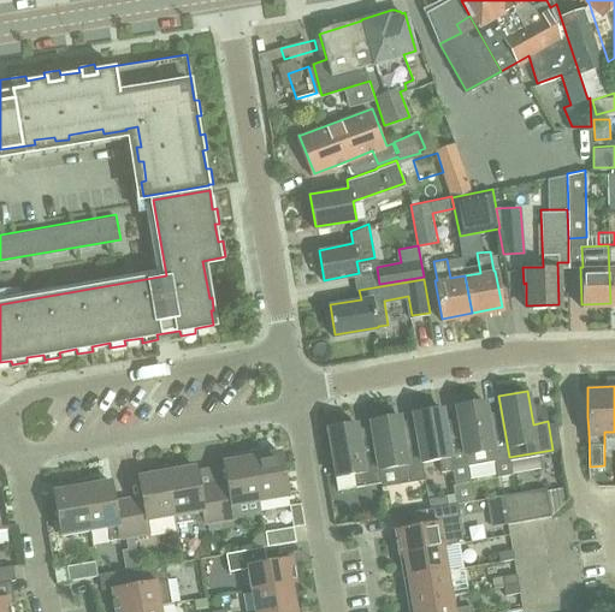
[(509,457),(504,429),(491,432),(485,398),(456,404),(462,437),(465,452),(494,447),(498,474),(513,471),(509,457)]
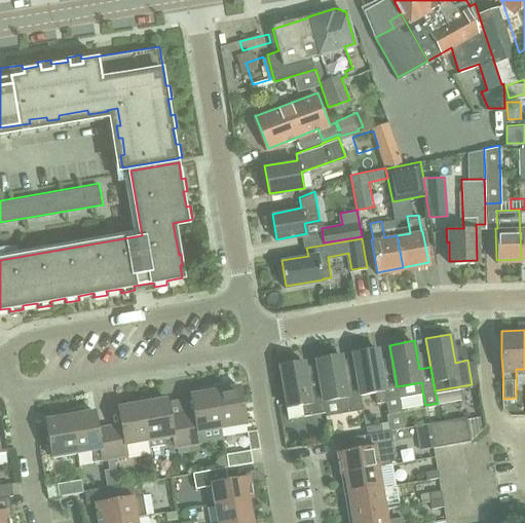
[(395,373),(382,375),(377,347),(352,351),(358,379),(361,393),(375,390),(377,402),(386,400),(388,412),(401,410),(397,386),(395,373)]
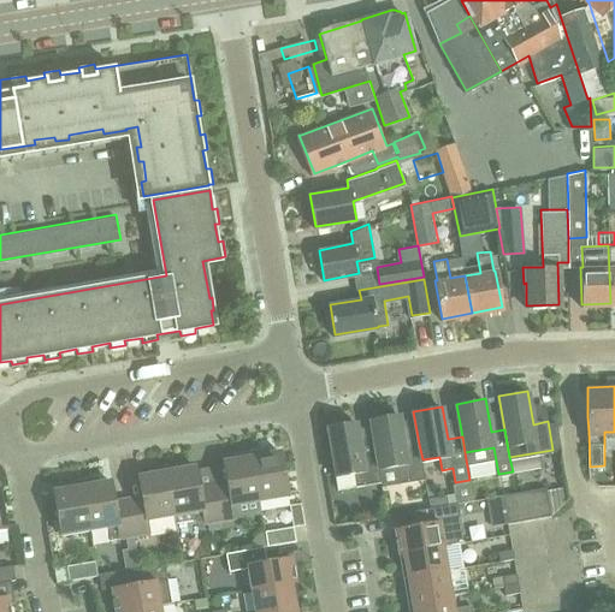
[(419,444),(406,447),(400,414),(370,419),(376,452),(377,452),(379,468),(397,464),(400,482),(425,477),(423,459),(419,444)]
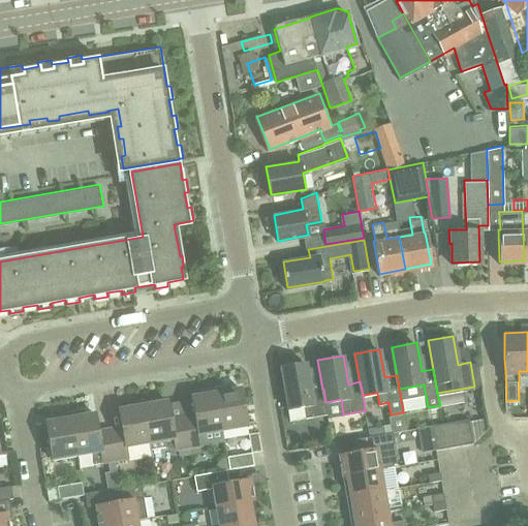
[(323,389),(322,389),(311,391),(306,362),(281,366),(288,408),(304,405),(306,416),(328,412),(325,402),(323,389)]
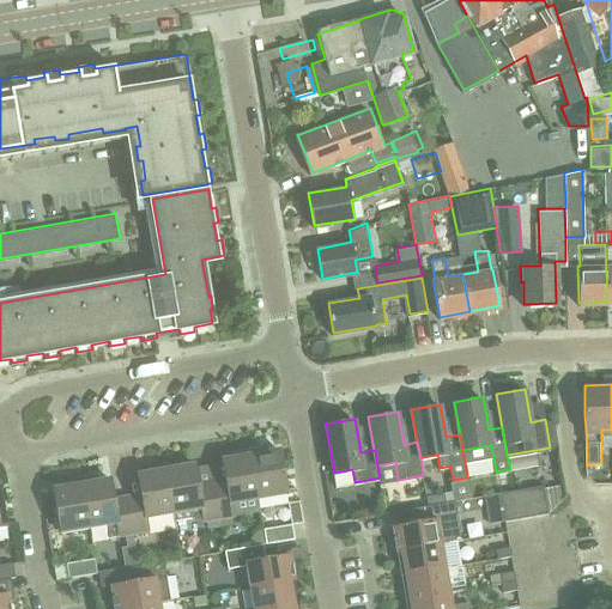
[(267,443),(249,446),(259,497),(260,505),(288,500),(288,501),(289,500),(289,499),(279,448),(268,449),(267,443)]
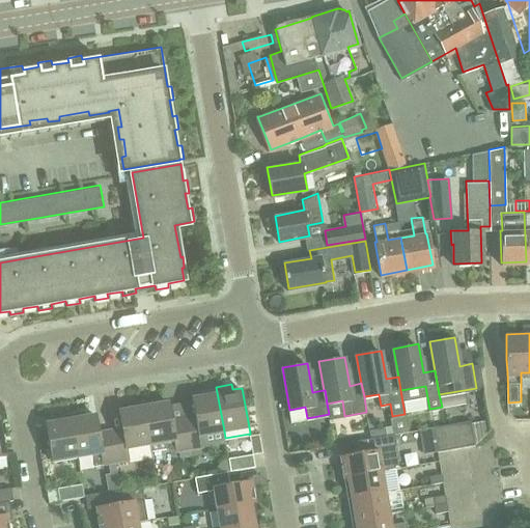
[(224,431),(216,387),(201,389),(202,394),(193,396),(197,421),(185,423),(190,448),(202,445),(200,435),(224,431)]
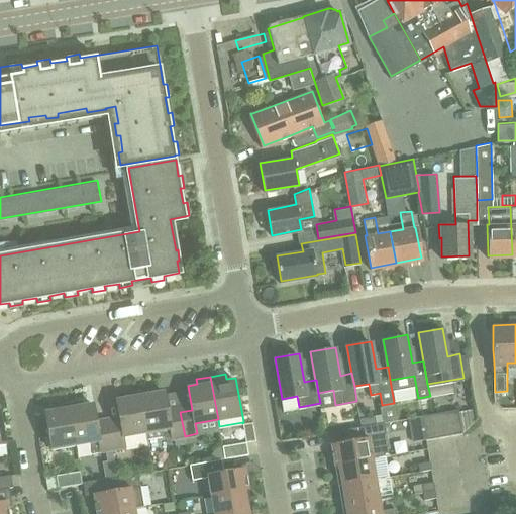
[(185,436),(180,412),(169,414),(164,390),(155,391),(153,387),(139,389),(146,431),(171,427),(172,438),(185,436)]
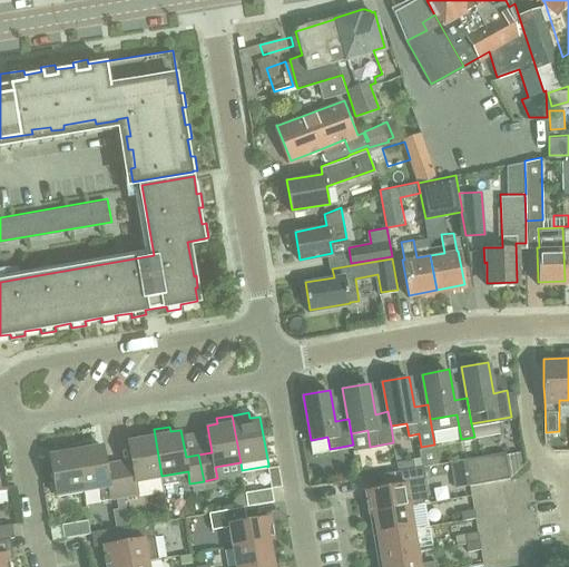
[(162,476),(154,429),(138,432),(138,437),(128,439),(133,466),(120,468),(125,495),(138,492),(136,480),(162,476)]
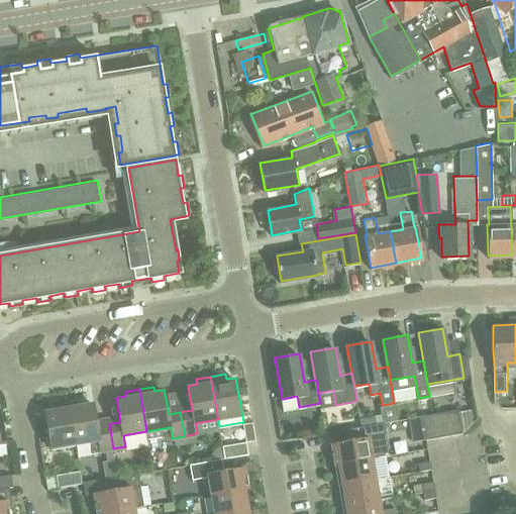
[(83,399),(68,401),(76,444),(90,441),(92,452),(113,448),(109,424),(97,426),(93,402),(84,404),(83,399)]
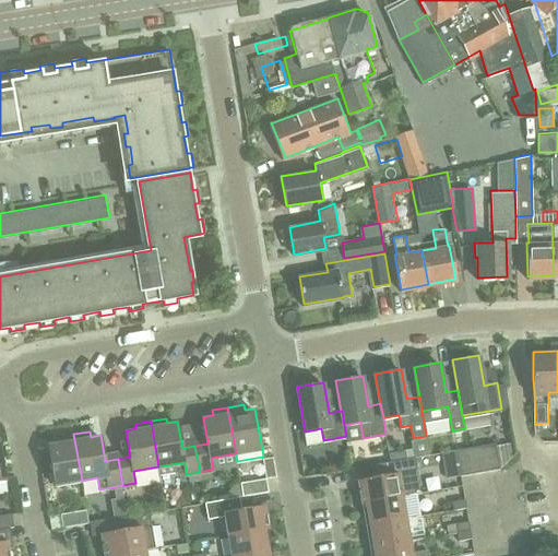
[(82,481),(73,434),(58,437),(59,442),(49,444),(56,485),(82,481)]
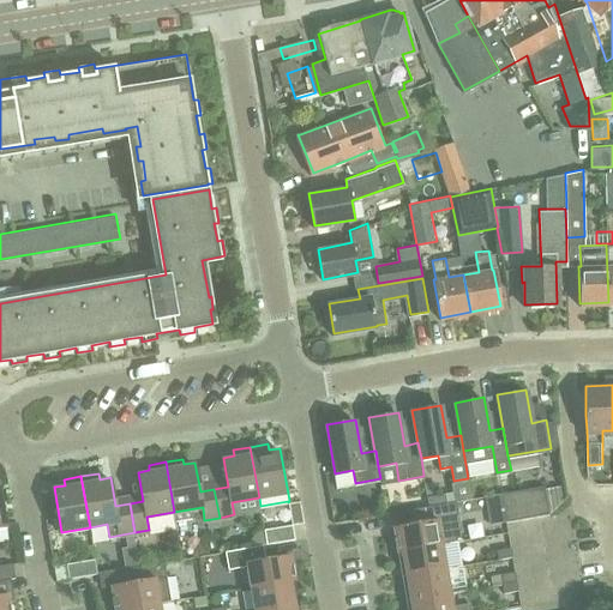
[(530,485),(535,514),(550,512),(545,483),(530,485)]
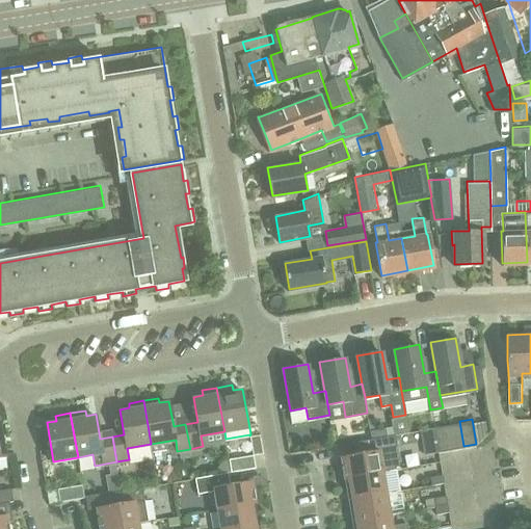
[(463,446),(459,421),(447,424),(451,448),(463,446)]
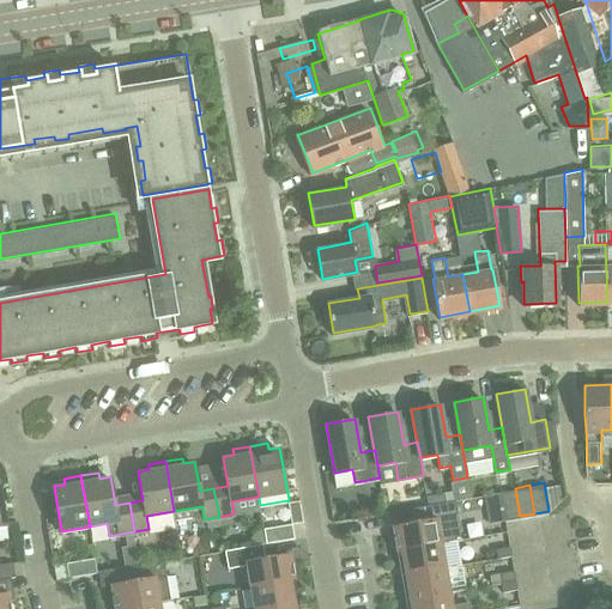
[(520,516),(515,488),(501,491),(506,518),(520,516)]
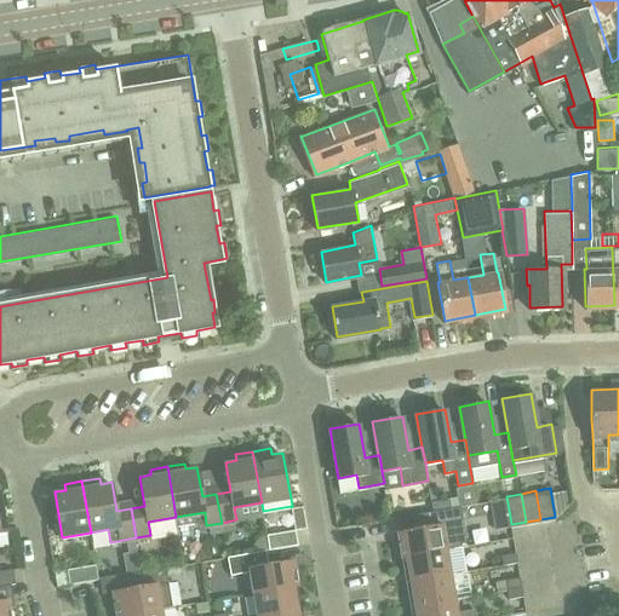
[(401,556),(447,548),(458,546),(451,506),(423,511),(425,525),(397,530),(401,556)]
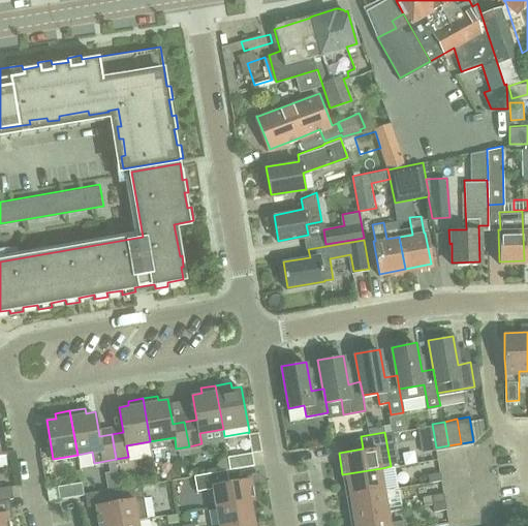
[(228,456),(229,468),(254,464),(252,452),(227,456),(228,456)]
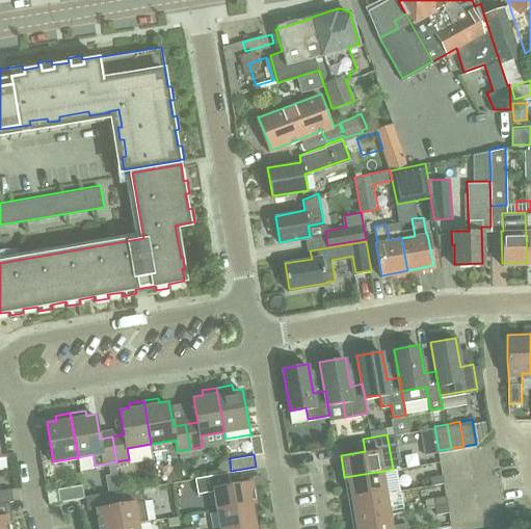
[(228,471),(219,473),(195,477),(198,493),(214,490),(217,507),(256,501),(251,479),(231,483),(228,471)]
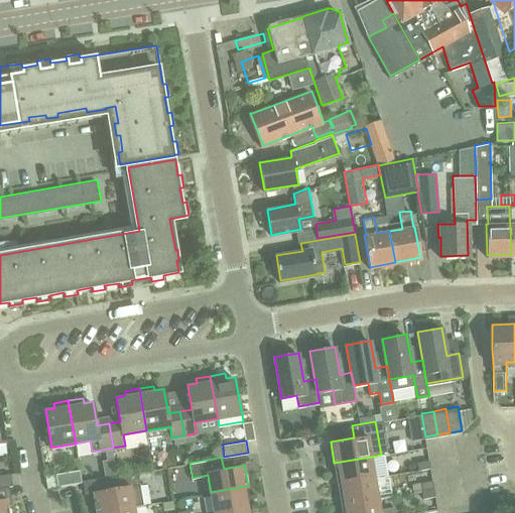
[(375,477),(372,457),(334,463),(338,483),(375,477)]
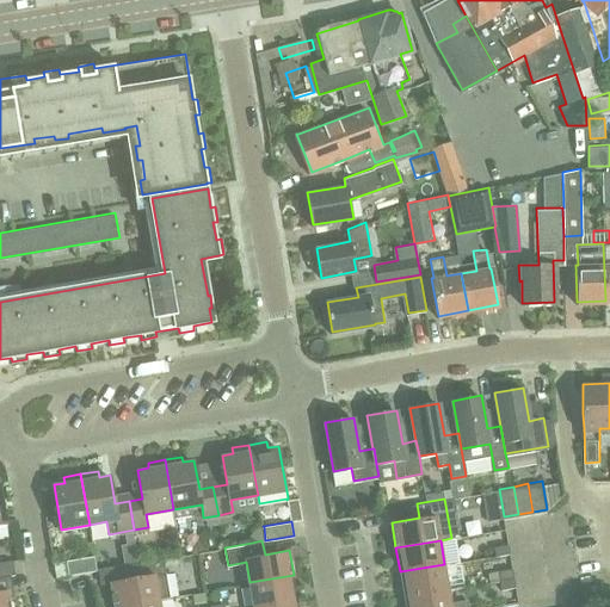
[(511,552),(509,543),(495,545),(497,555),(511,552)]
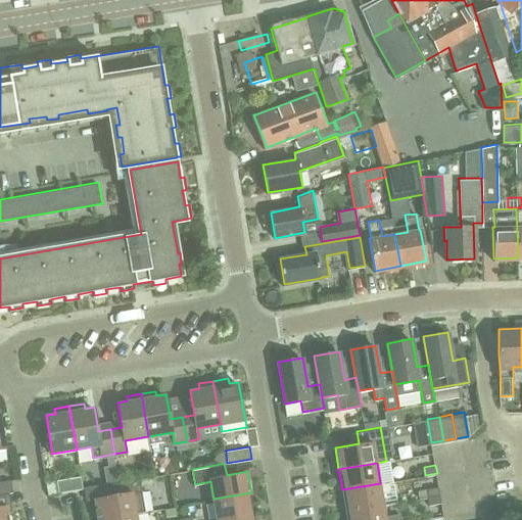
[(58,491),(83,487),(81,475),(57,479),(58,491)]
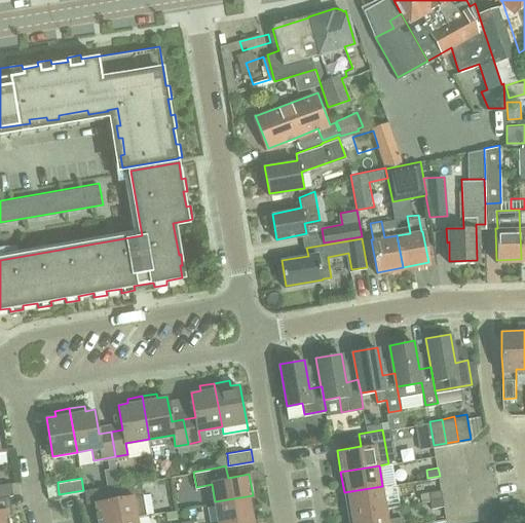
[(99,522),(137,515),(147,514),(141,480),(117,485),(119,496),(96,500),(99,522)]
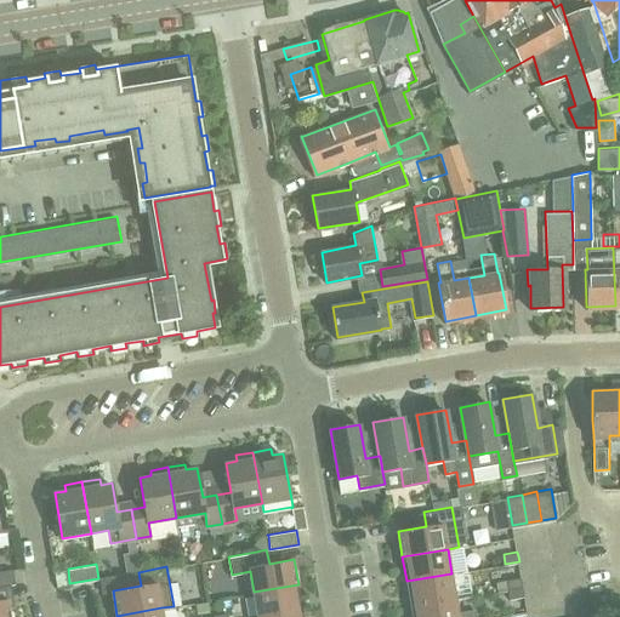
[(0,586),(11,584),(16,583),(13,569),(0,570),(0,586)]
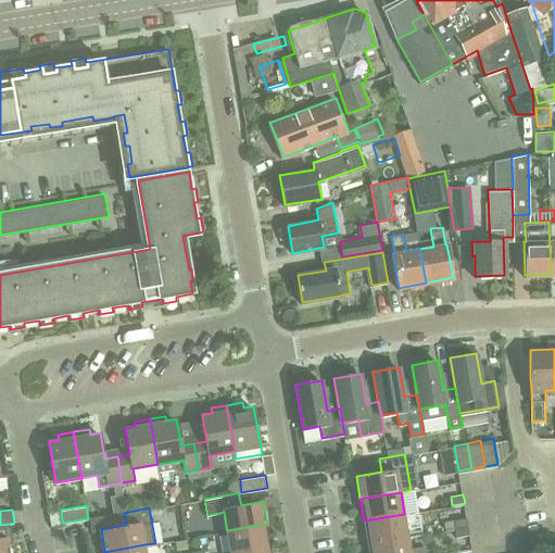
[(415,512),(404,514),(364,520),(368,542),(408,536),(406,523),(413,522),(416,518),(415,512)]
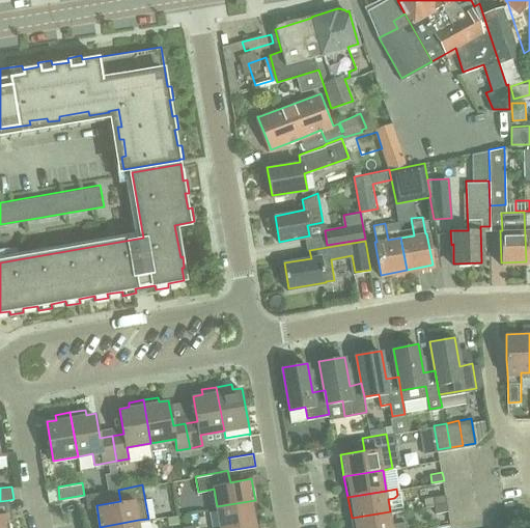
[(436,503),(447,501),(446,493),(434,495),(436,503)]
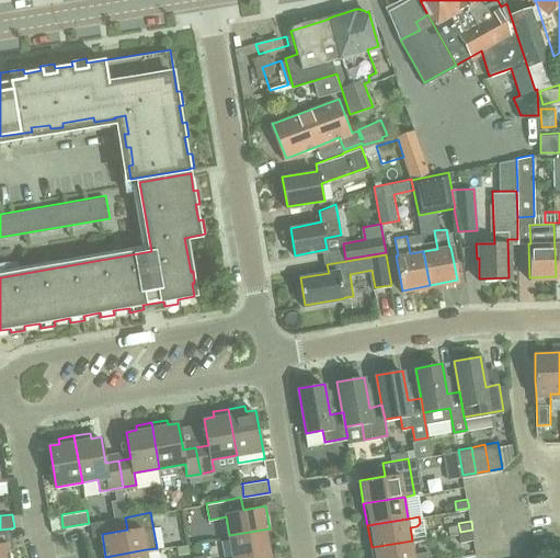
[(10,528),(0,530),(0,557),(10,557),(9,548),(13,547),(10,528)]
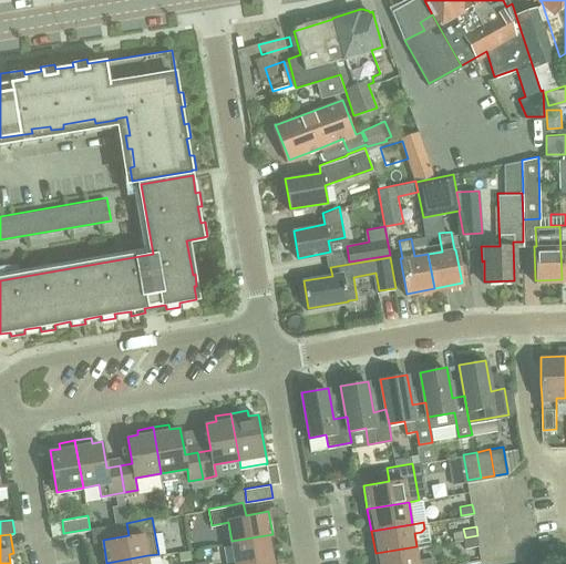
[(273,534),(232,541),(236,563),(277,556),(273,534)]
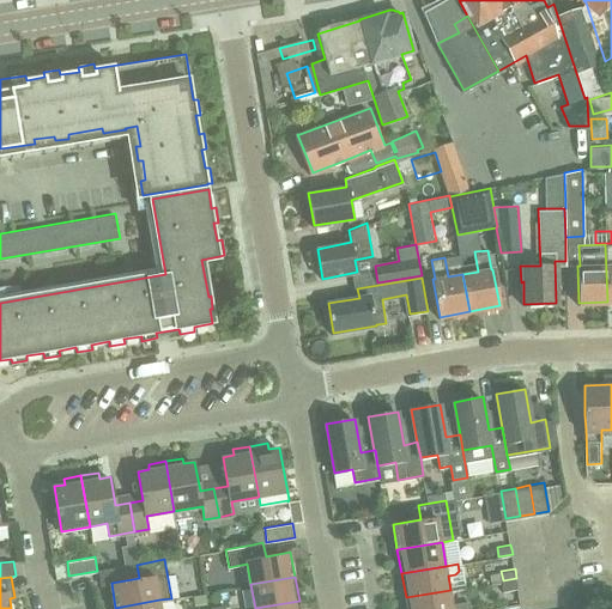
[(516,578),(503,580),(504,590),(519,586),(516,578)]
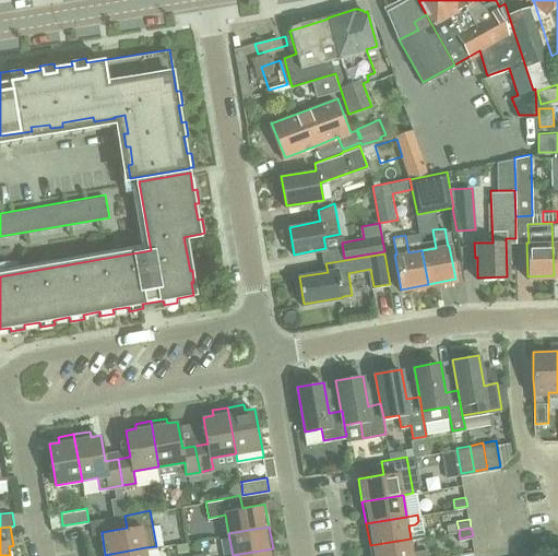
[(557,536),(548,537),(548,549),(557,548),(557,536)]
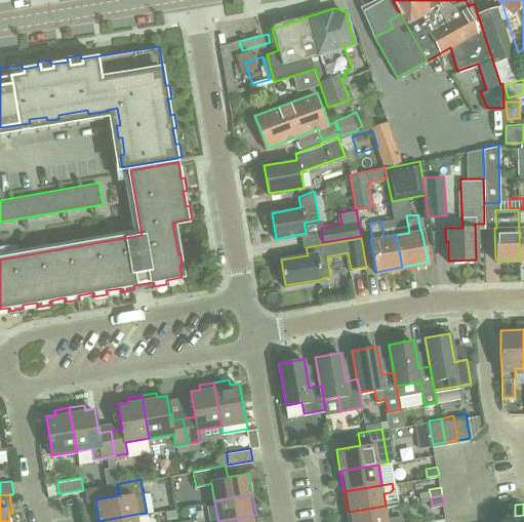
[(389,521),(386,506),(348,512),(349,521),(389,521)]
